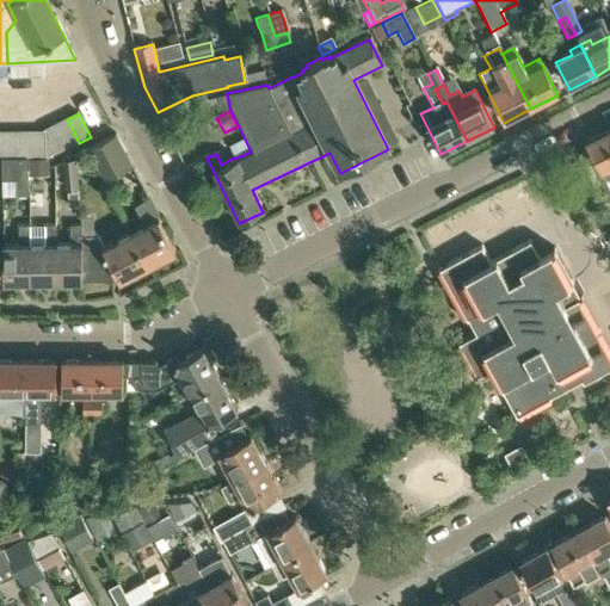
[(67,119),(56,125),(68,149),(79,143),(67,119)]
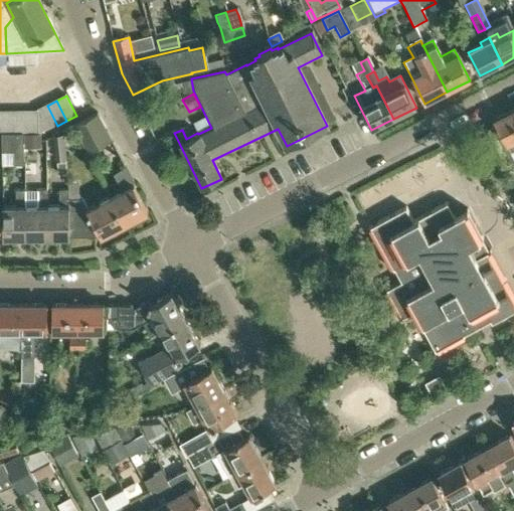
[(38,113),(38,136),(57,126),(47,106),(38,110),(38,113)]
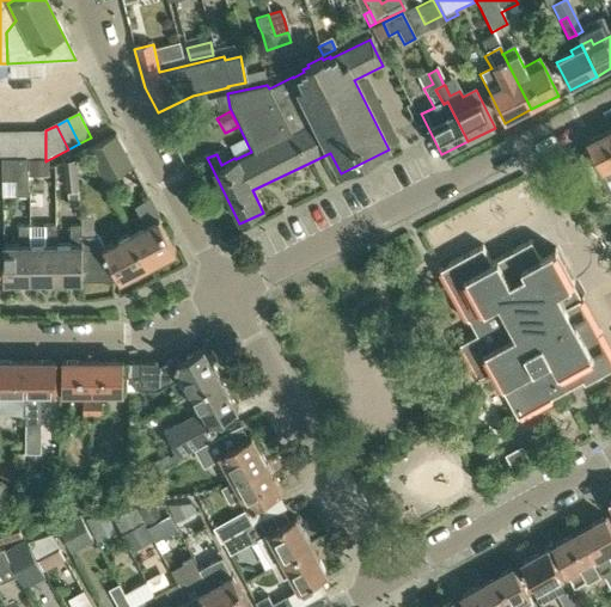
[(610,133),(587,145),(590,148),(605,179),(610,176),(610,133)]
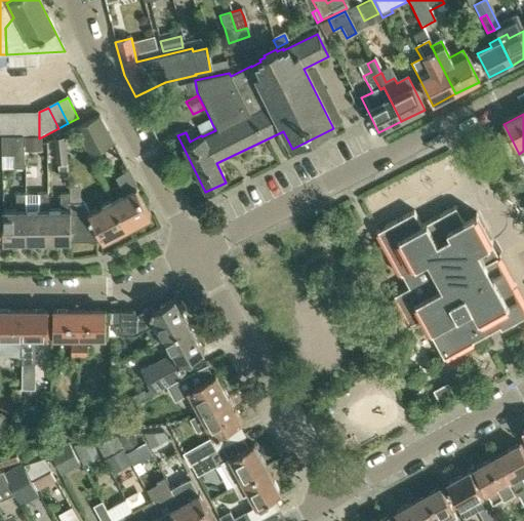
[(5,115),(5,138),(13,138),(16,138),(16,115),(5,115)]
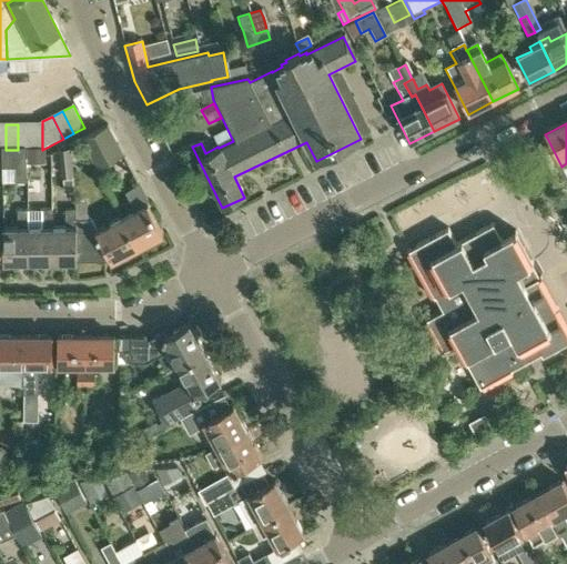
[(18,124),(18,150),(27,150),(30,150),(30,124),(18,124)]
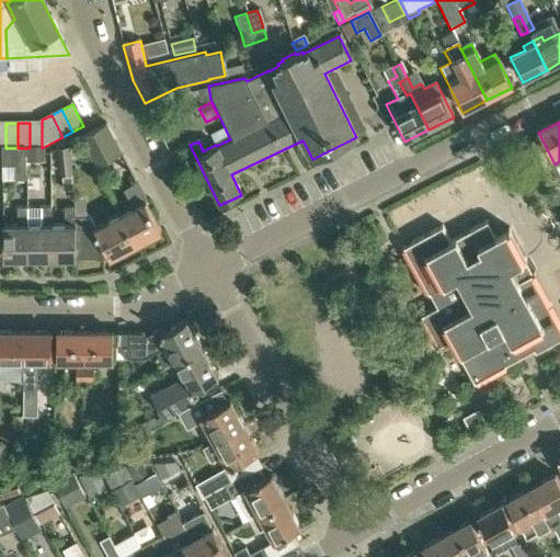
[(30,123),(30,148),(42,148),(42,123),(30,123)]
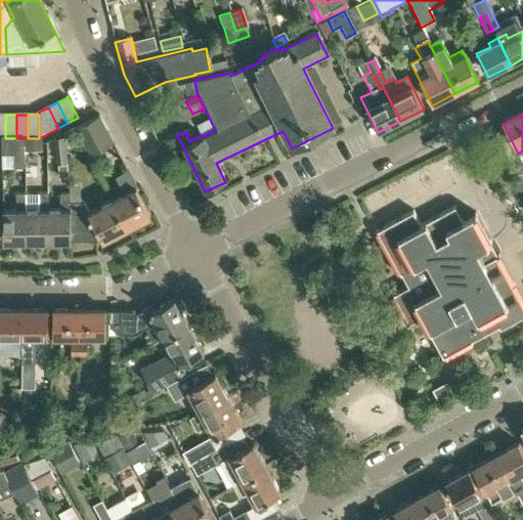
[(88,156),(114,143),(99,116),(74,129),(88,156)]
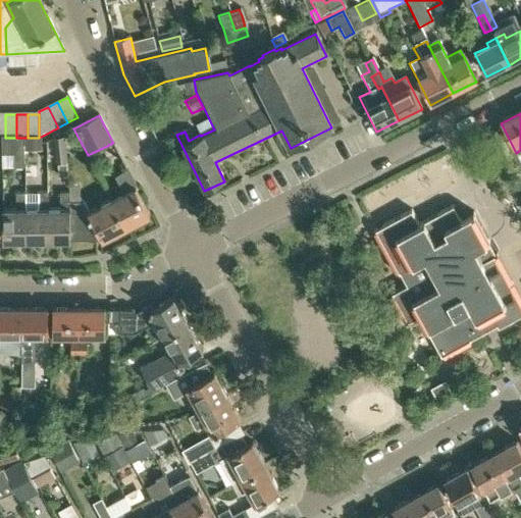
[(1,154),(1,170),(24,169),(24,164),(24,138),(16,138),(13,138),(5,138),(1,138),(1,154)]
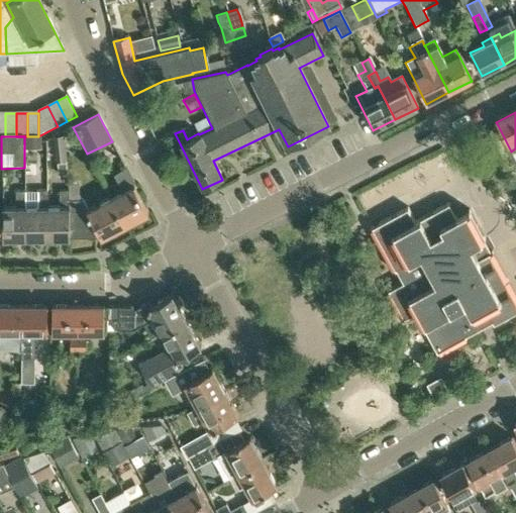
[(40,136),(27,137),(27,148),(40,148),(40,136)]
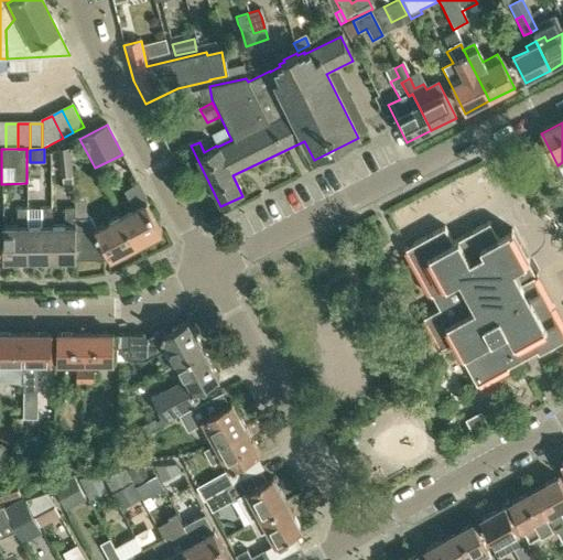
[(68,149),(57,150),(61,178),(72,176),(71,172),(68,151),(68,149)]
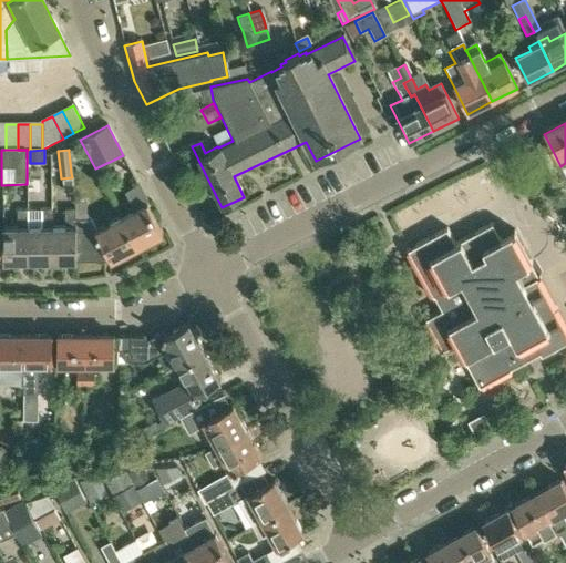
[(73,195),(73,181),(63,181),(63,195),(73,195)]
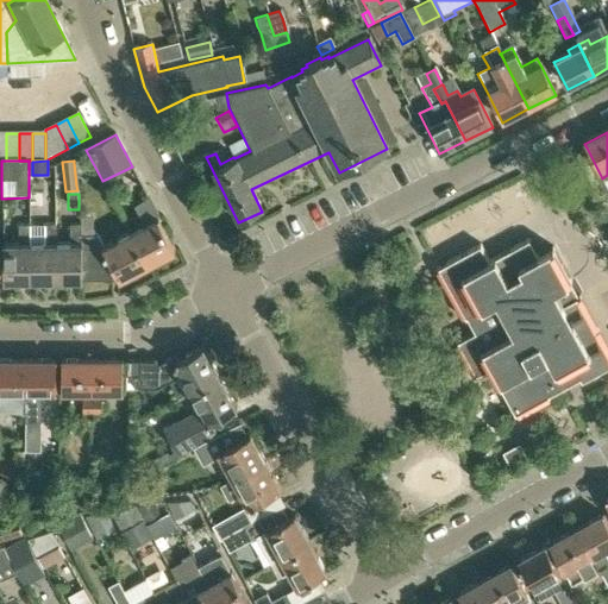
[(119,282),(174,251),(157,219),(160,219),(149,199),(137,206),(146,225),(102,249),(104,252),(82,252),(82,269),(112,268),(119,282)]
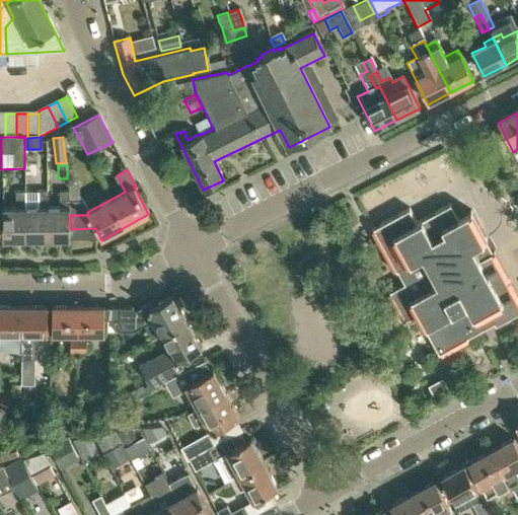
[(26,241),(25,195),(25,194),(15,194),(16,210),(2,210),(2,241),(26,241)]
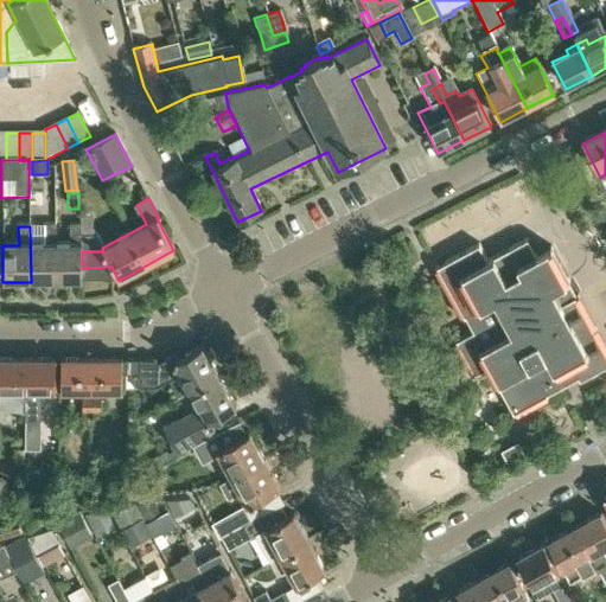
[(44,226),(30,228),(31,282),(56,282),(56,245),(56,226),(44,226)]
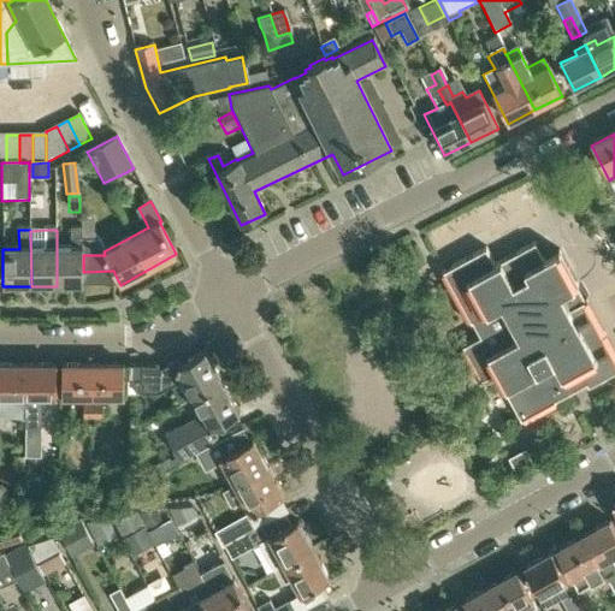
[(83,286),(83,272),(83,255),(82,230),(71,230),(71,248),(57,249),(57,286),(83,286)]
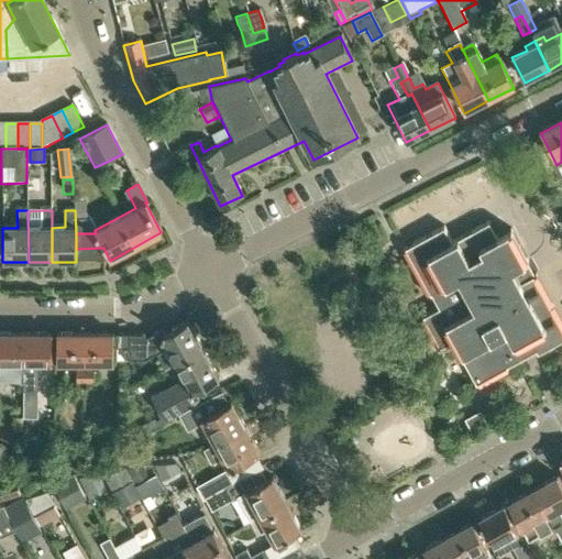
[(497,239),(489,223),(453,243),(445,228),(403,251),(429,297),(432,295),(440,309),(421,319),(438,351),(454,342),(478,387),(509,370),(508,366),(537,350),(539,353),(561,340),(561,322),(536,275),(532,277),(525,264),(528,262),(511,231),(497,239)]
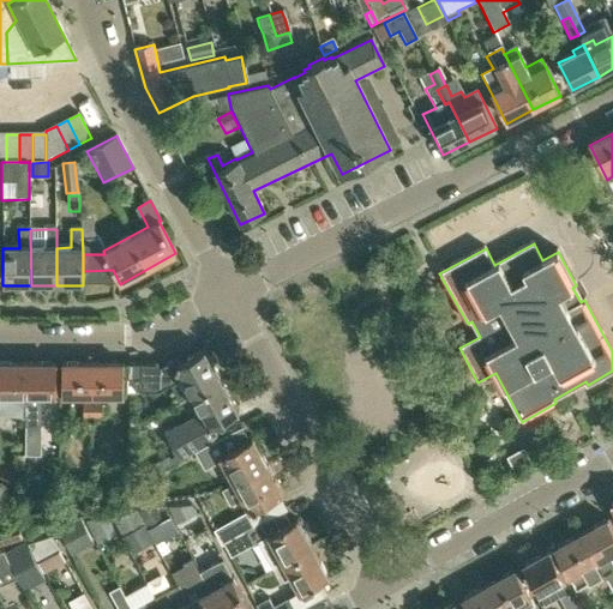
[(156,366),(140,367),(140,395),(160,395),(176,385),(186,402),(194,398),(221,384),(204,353),(179,366),(176,361),(160,371),(157,366),(156,366)]
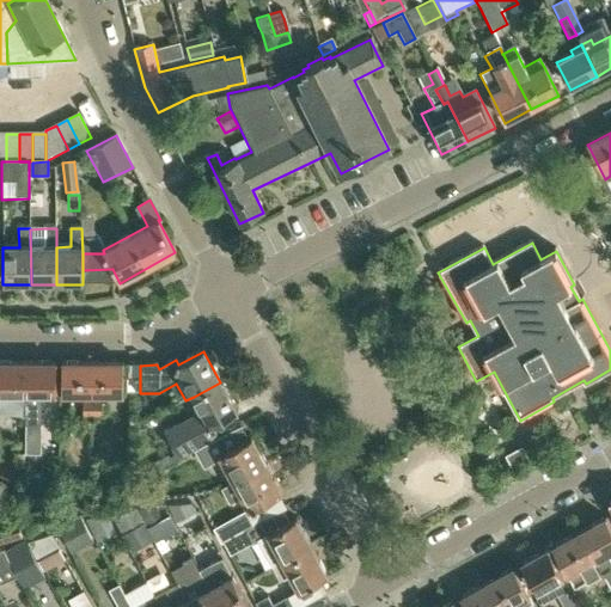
[(24,428),(24,405),(25,365),(0,365),(0,396),(12,397),(11,428),(24,428)]
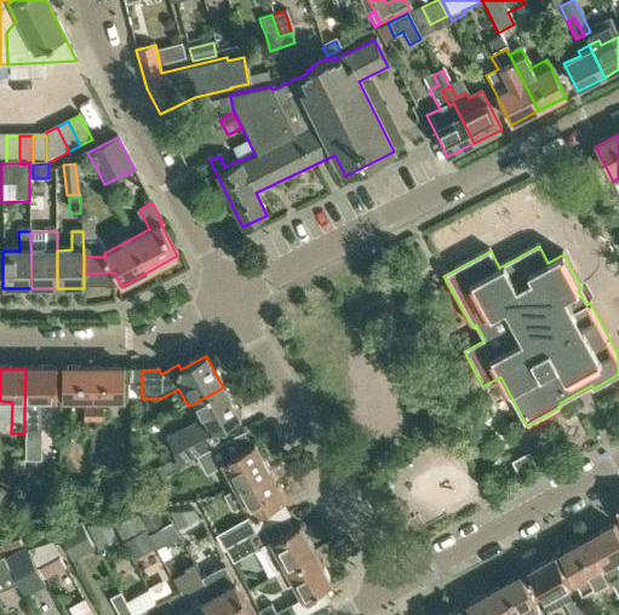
[(26,369),(24,411),(24,434),(39,434),(39,419),(40,419),(41,418),(43,417),(44,415),(44,413),(44,412),(44,409),(44,408),(43,406),(41,404),(40,403),(39,403),(40,402),(56,402),(56,369),(26,369)]
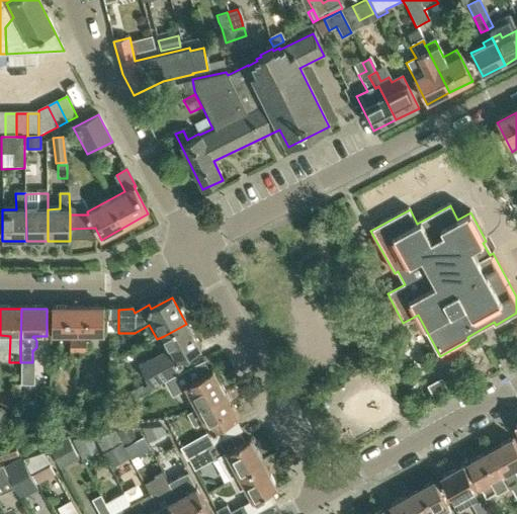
[(79,310),(53,309),(53,336),(78,336),(79,310)]
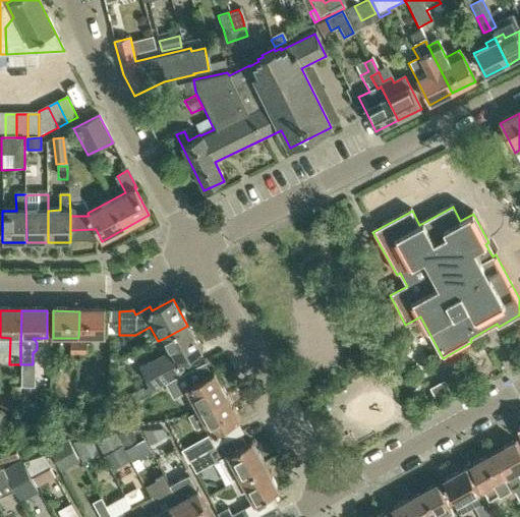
[(78,338),(78,346),(78,357),(87,357),(87,339),(105,339),(105,311),(79,311),(78,338)]
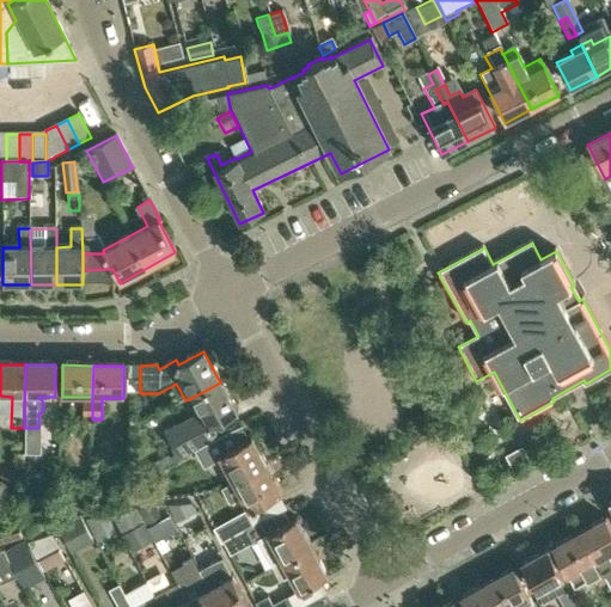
[(127,393),(140,393),(140,366),(127,366),(127,393)]
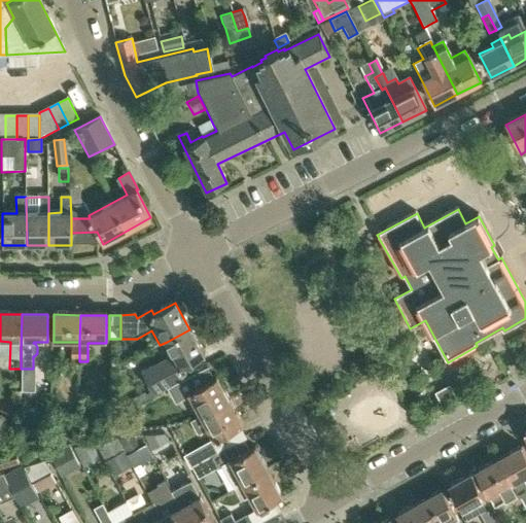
[(171,389),(188,379),(182,368),(204,356),(189,329),(167,342),(175,357),(143,375),(154,397),(171,389)]
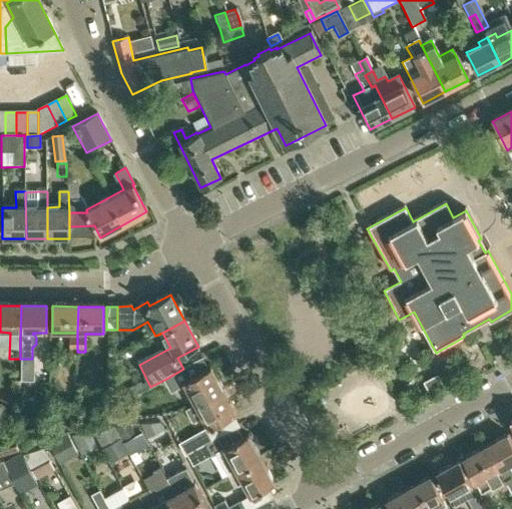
[(69,352),(77,352),(77,341),(69,341),(69,352)]
